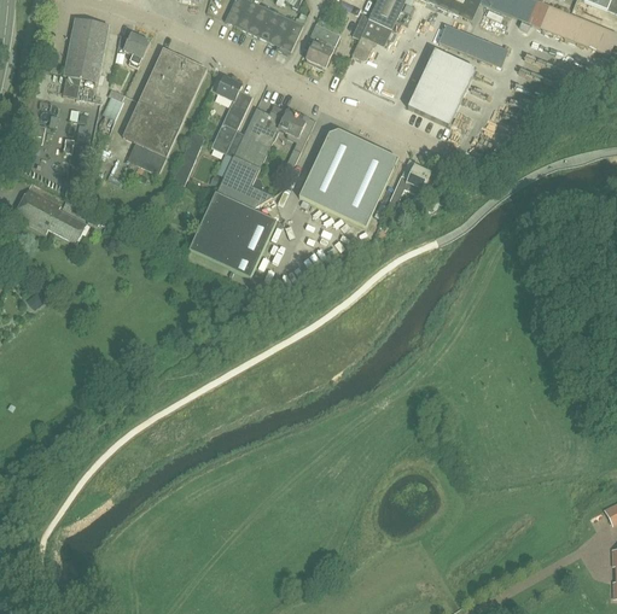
[(286,53),(287,51),(290,52),(302,24),(250,0),(233,0),(223,21),(279,46),(277,50),(286,53)]
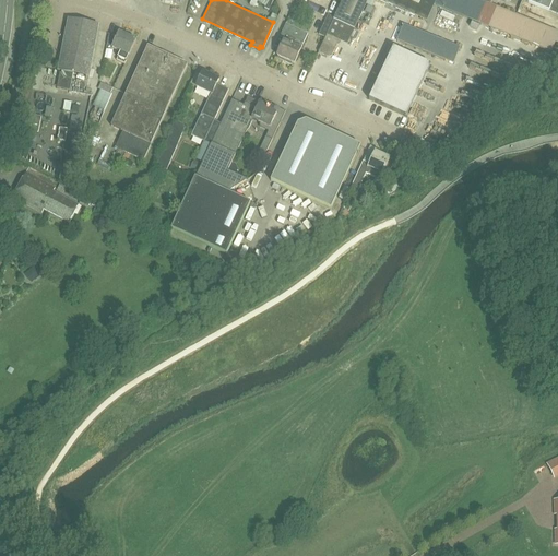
[(341,0),(334,15),(333,18),(325,35),(324,34),(317,49),(328,55),(330,54),(336,42),(336,43),(339,42),(340,38),(346,40),(353,26),(354,26),(357,28),(359,27),(363,21),(357,18),(366,0),(384,0),(414,13),(419,0),(341,0)]
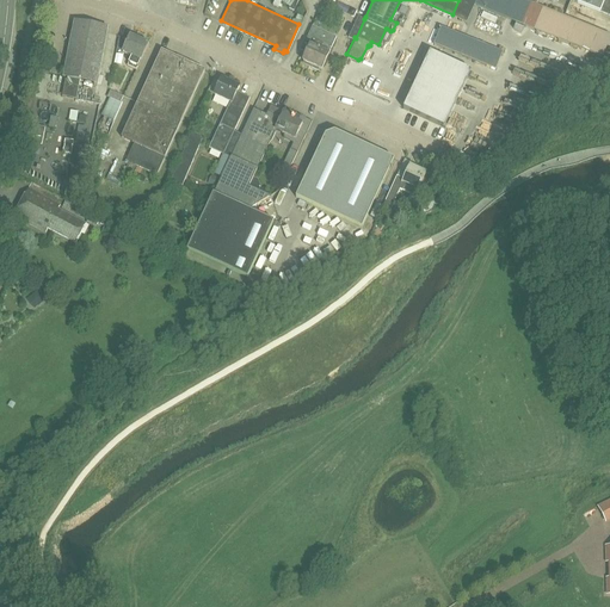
[(577,0),(609,12),(609,13),(609,0),(577,0)]
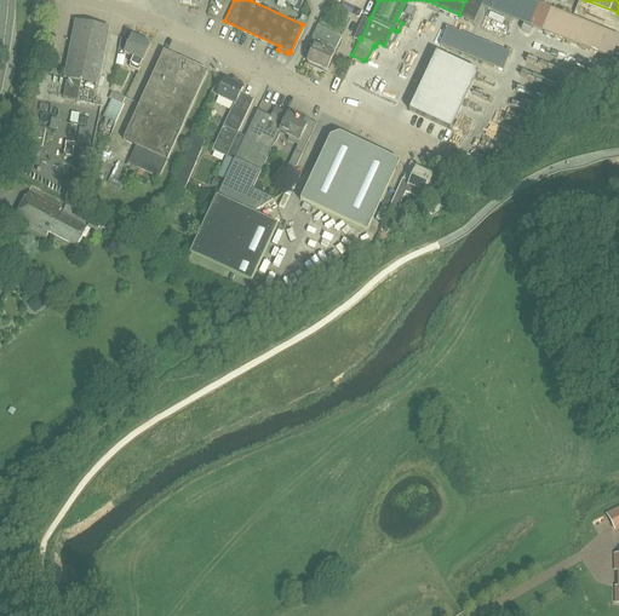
[(370,19),(371,17),(362,13),(353,35),(360,38),(361,39),(370,19)]
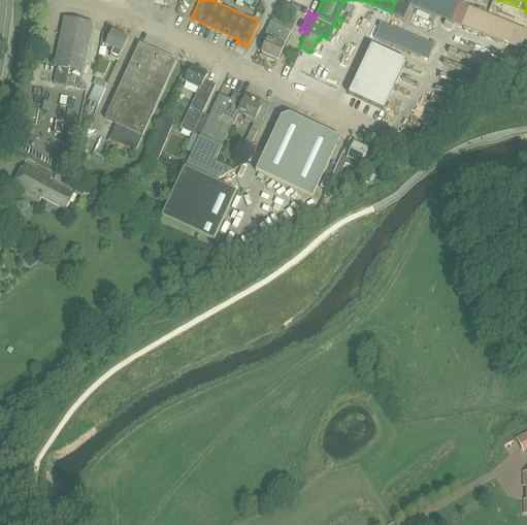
[(54,64),(56,65),(53,80),(65,84),(68,67),(83,70),(92,22),(64,15),(60,32),(58,31),(55,47),(57,48),(54,64)]
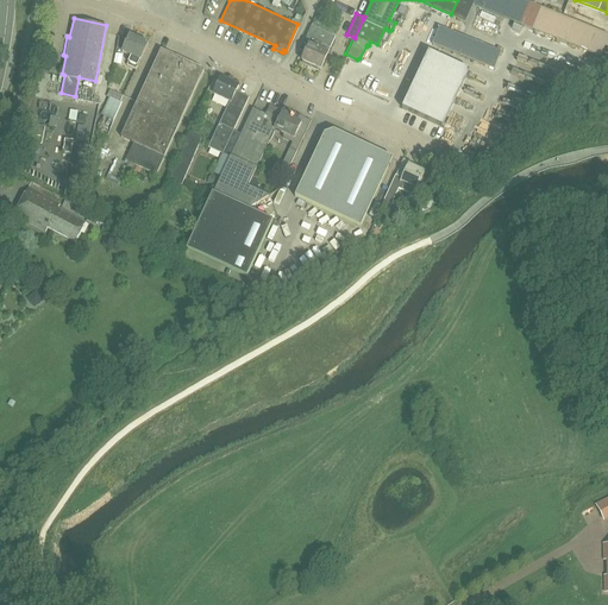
[(315,67),(318,65),(319,65),(333,33),(309,23),(299,48),(305,50),(301,57),(309,61),(308,64),(315,67)]
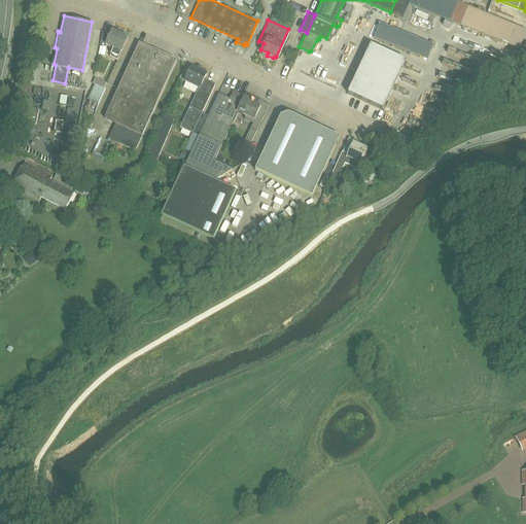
[(433,42),(380,20),(374,35),(427,57),(433,42)]
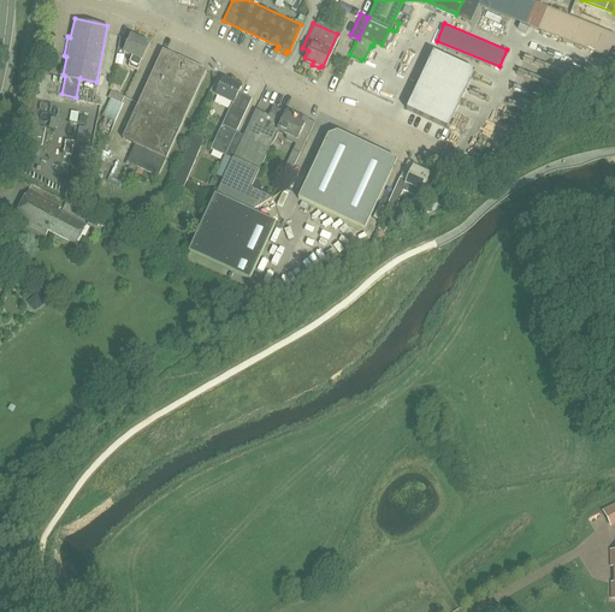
[(119,34),(117,46),(123,49),(132,54),(128,64),(136,67),(149,41),(130,33),(128,39),(119,34)]
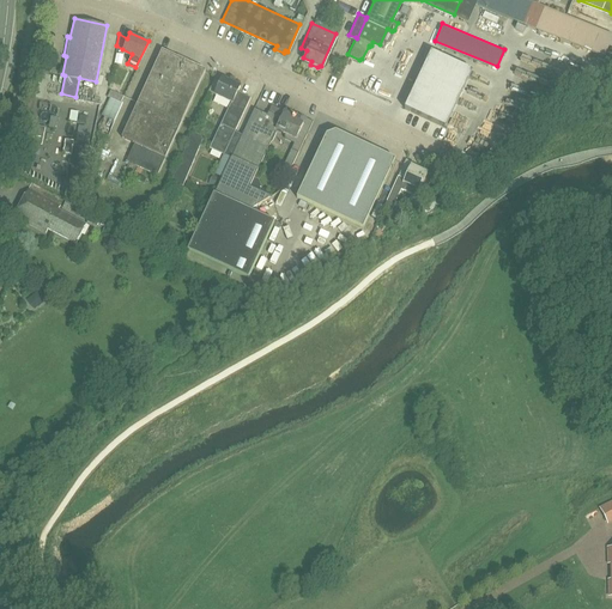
[(126,158),(156,172),(204,67),(161,47),(121,135),(133,141),(126,158)]
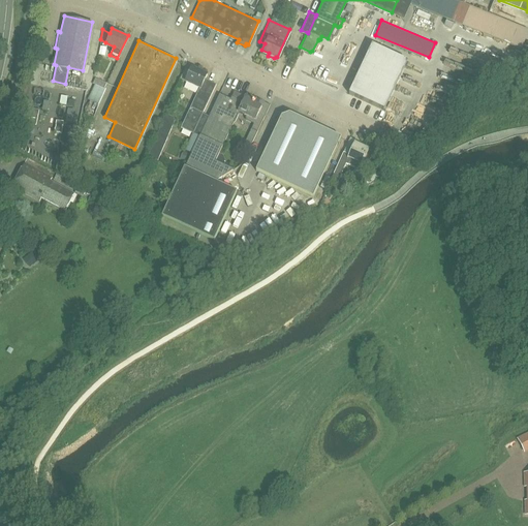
[(371,41),(350,93),(387,106),(407,56),(371,41)]
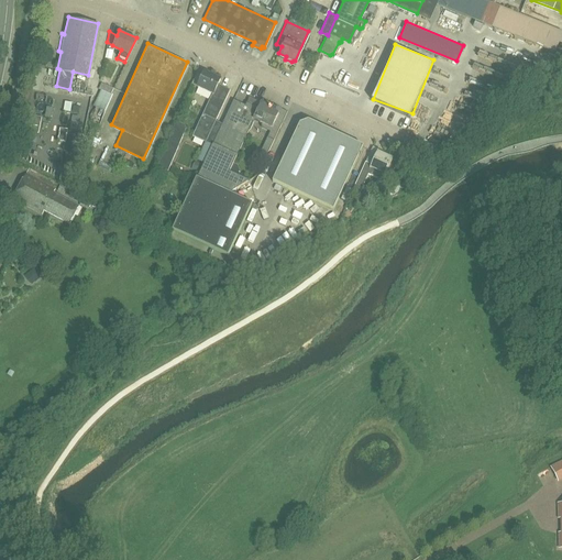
[(206,140),(211,143),(212,143),(222,122),(215,119),(230,88),(218,83),(220,77),(204,69),(202,73),(196,70),(190,81),(211,91),(191,133),(206,140)]
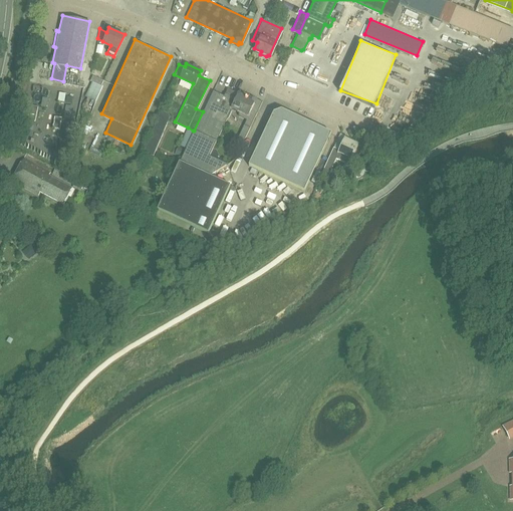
[(100,83),(102,78),(91,73),(89,79),(90,79),(100,83)]
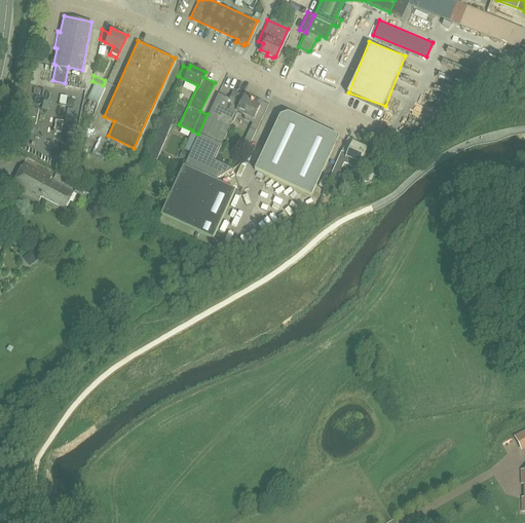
[(198,134),(184,165),(183,165),(160,214),(213,237),(235,188),(215,179),(232,166),(222,162),(223,158),(222,151),(218,150),(236,109),(244,95),(232,89),(229,97),(218,91),(208,114),(198,134)]
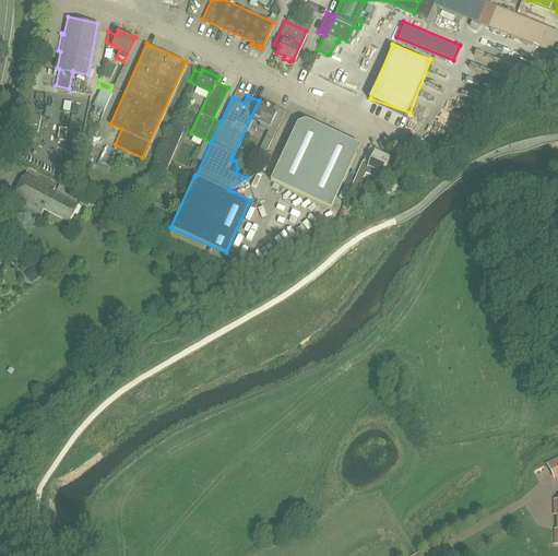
[(258,122),(259,125),(266,129),(264,133),(271,137),(284,108),(260,96),(259,101),(251,116),(259,120),(258,122)]
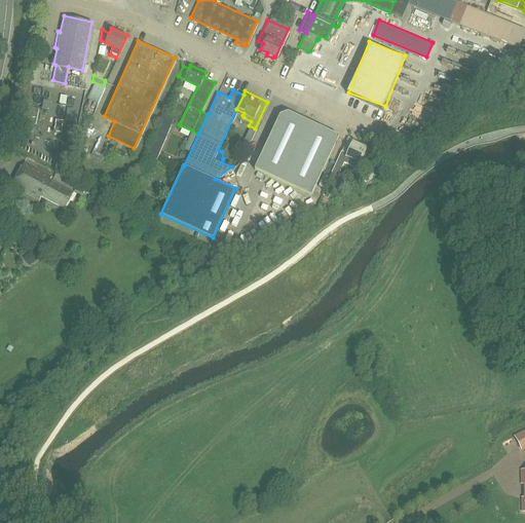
[(58,103),(57,116),(64,117),(66,104),(58,103)]
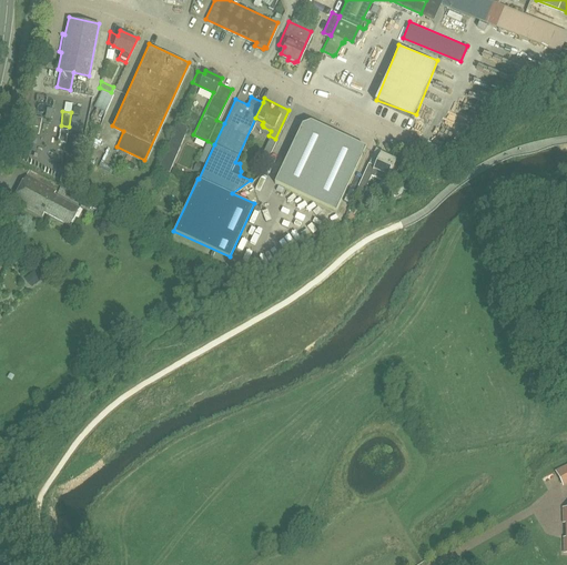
[(365,144),(310,119),(302,123),(274,181),(336,210),(365,144)]
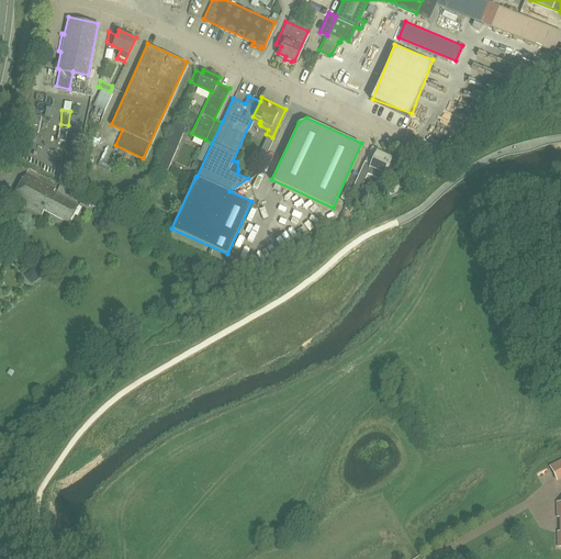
[(156,164),(167,168),(186,124),(175,120),(156,164)]
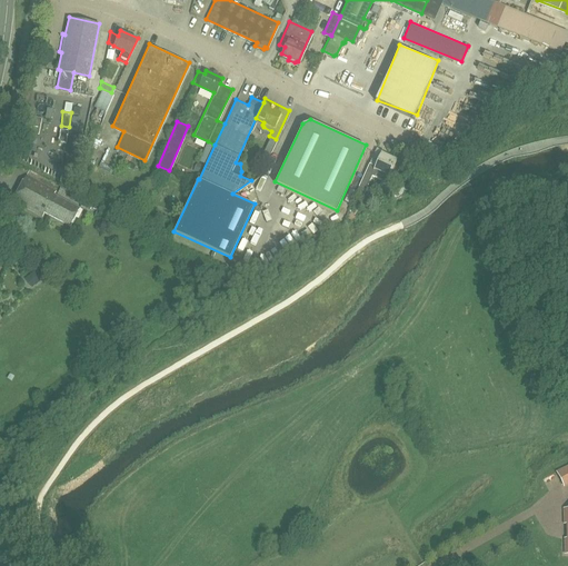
[(206,162),(213,145),(208,141),(199,159),(206,162)]
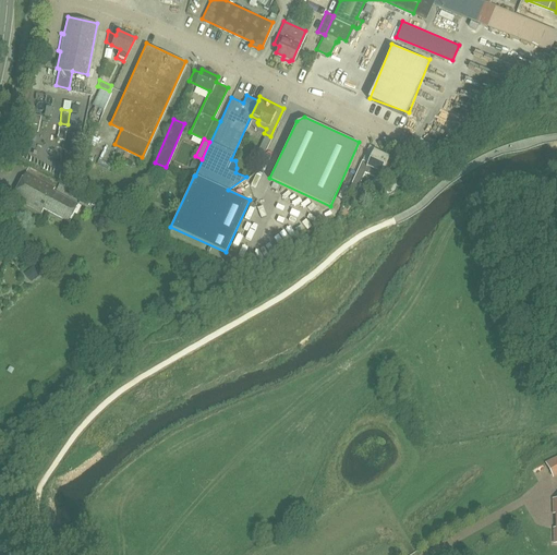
[(63,149),(61,161),(69,163),(71,151),(63,149)]
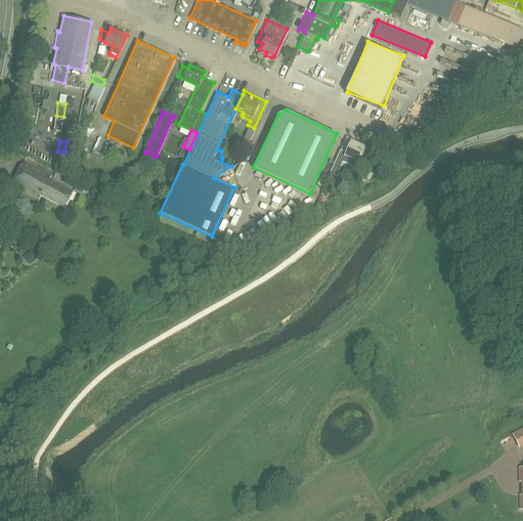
[(345,152),(340,148),(333,164),(330,170),(336,173),(342,160),(355,166),(364,146),(357,143),(352,140),(351,140),(345,152)]
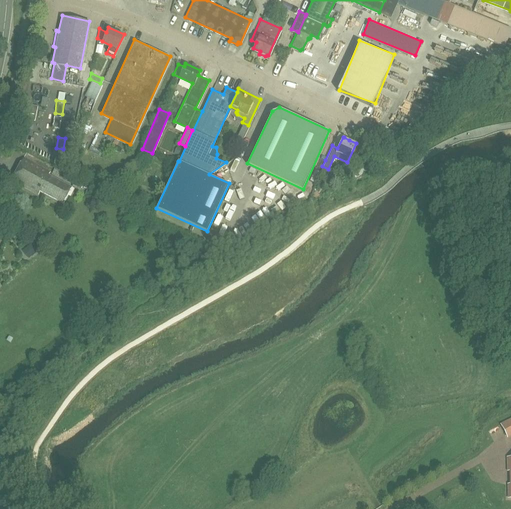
[(11,178),(36,192),(38,188),(62,201),(71,185),(47,172),(48,169),(23,155),(11,178)]
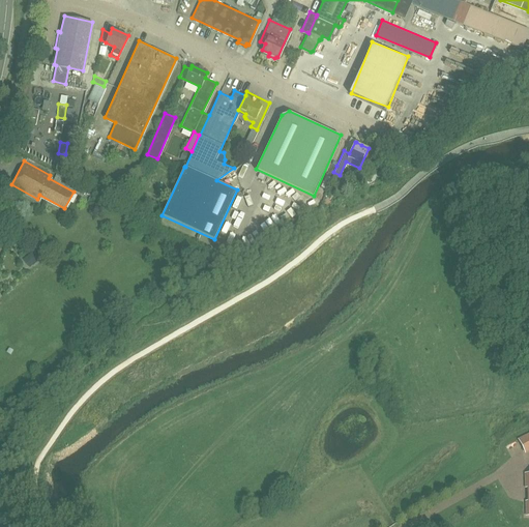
[(130,205),(134,199),(127,196),(125,202),(130,205)]
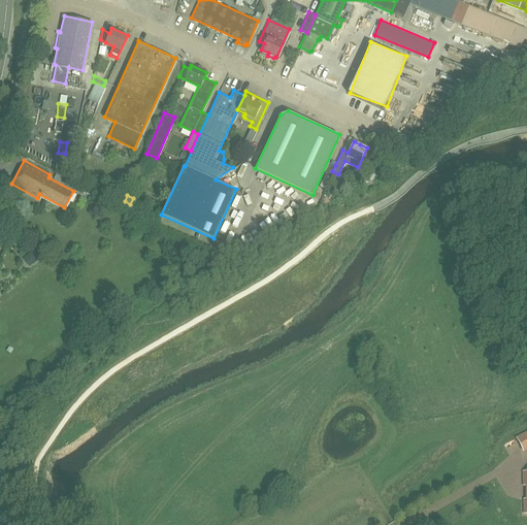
[(33,247),(25,253),(32,261),(40,255),(33,247)]
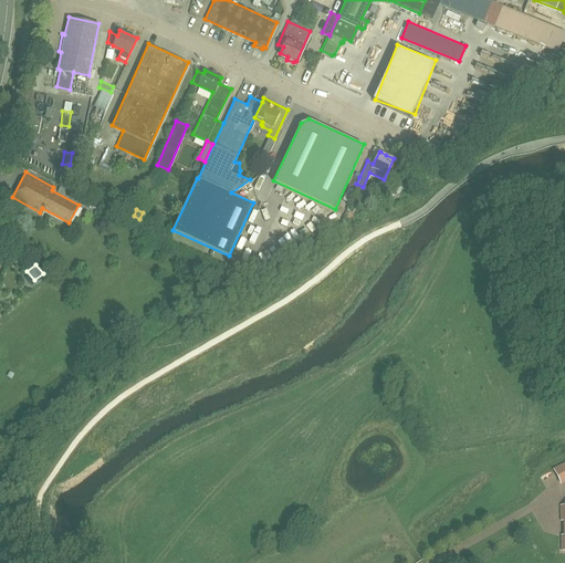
[(560,480),(564,476),(564,460),(553,467),(560,480)]
